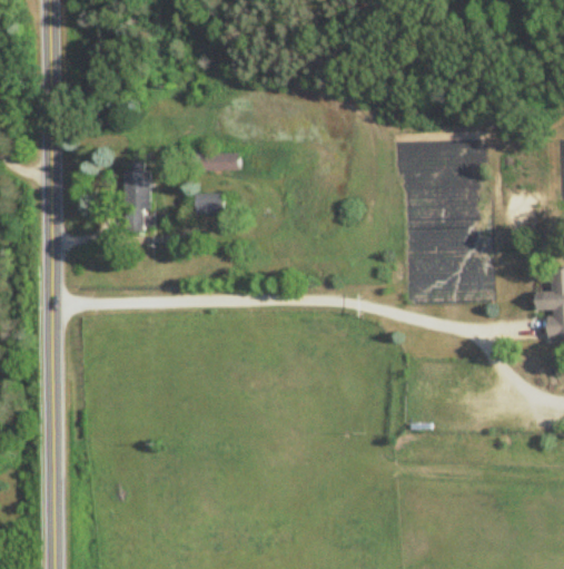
[(236,154),(187,154),(187,170),(236,170),(236,154)]
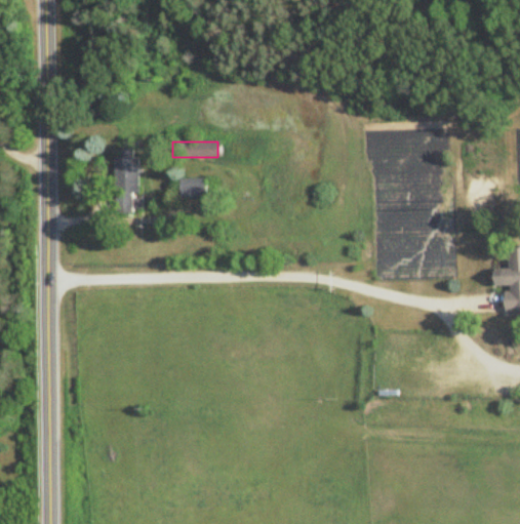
[(245,145),(233,145),(233,155),(245,155),(245,145)]
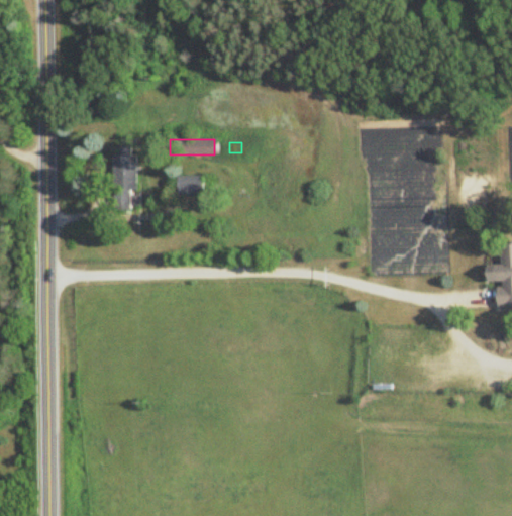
[(110,155),(111,208),(135,208),(134,153),(126,153),(126,146),(120,146),(120,153),(110,155)]
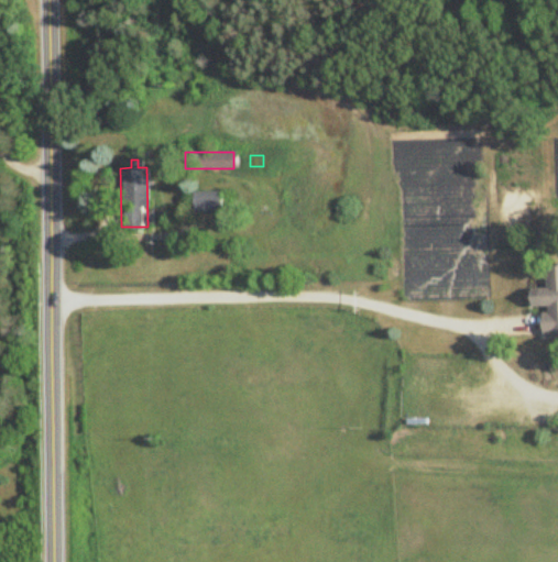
[(217,211),(217,191),(190,191),(190,211),(217,211)]
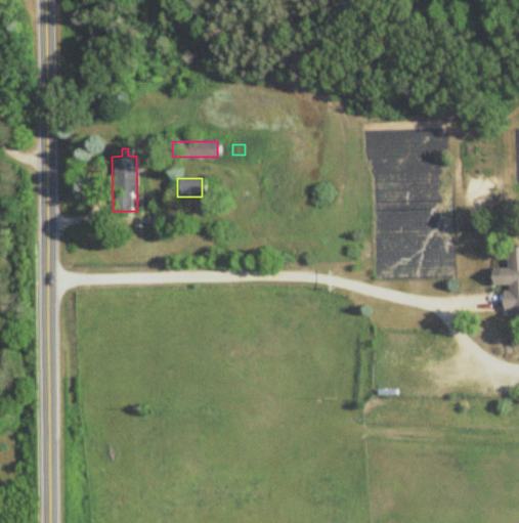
[(518,245),(506,246),(506,266),(492,267),(492,285),(503,285),(503,310),(518,309),(518,245)]
